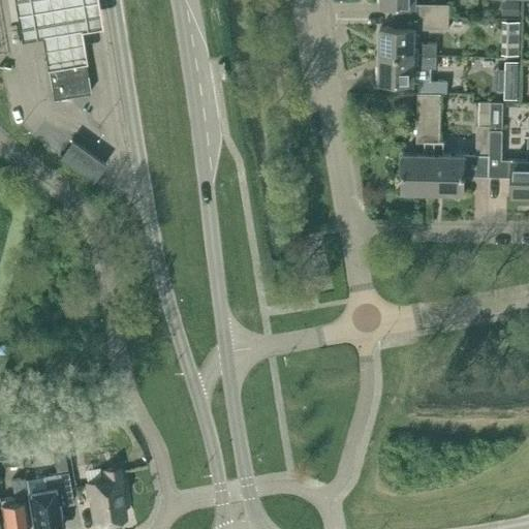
[(98,0),(18,0),(25,38),(44,35),(49,59),(88,53),(84,27),(102,24),(98,0)]
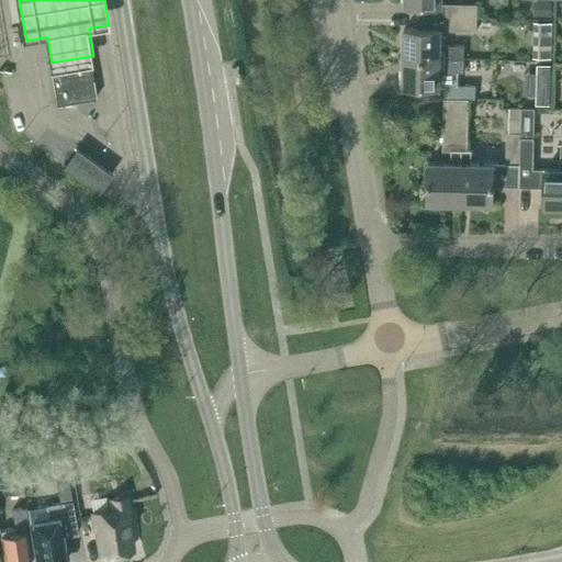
[(534,1),(534,15),(551,17),(552,1),(534,1)]
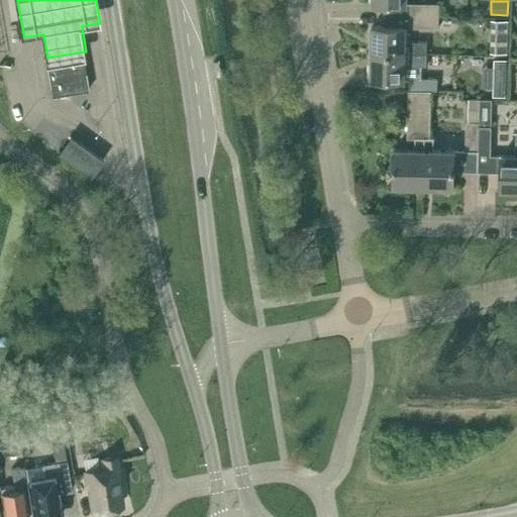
[(385,3),(385,15),(439,16),(439,3),(407,3),(407,4),(385,3)]
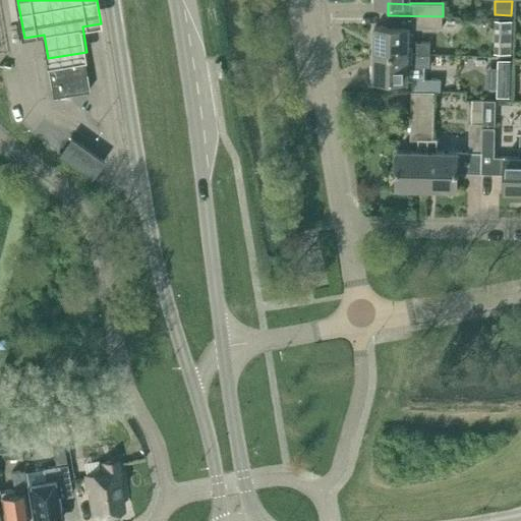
[(388,26),(410,26),(410,29),(443,29),(443,16),(388,15),(388,26)]
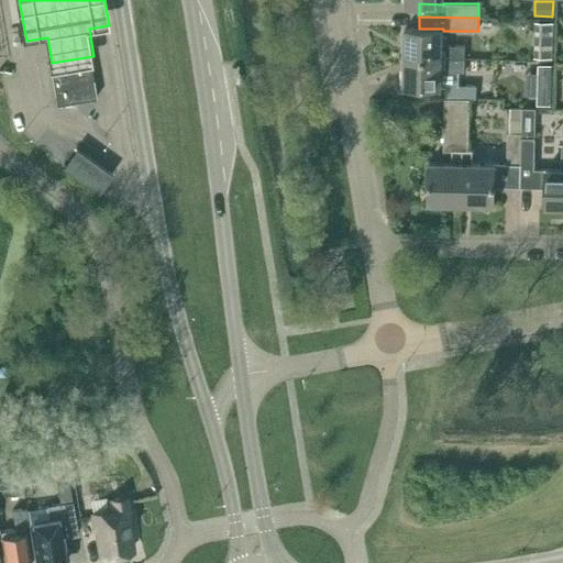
[(534,22),(534,58),(553,58),(554,23),(534,22)]
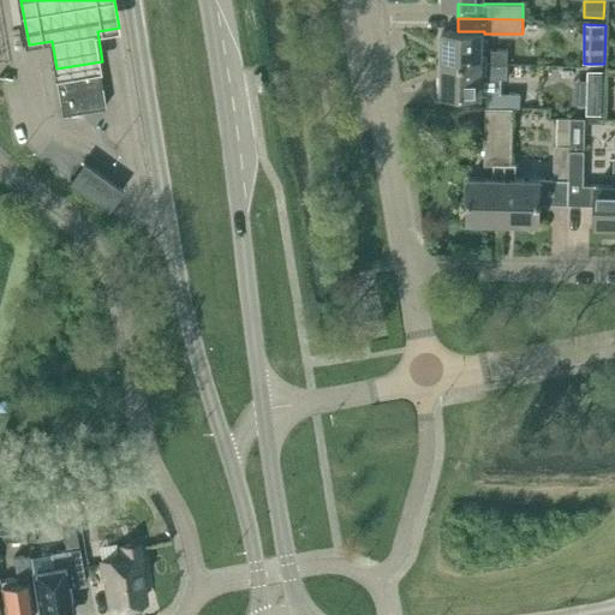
[(442,31),(442,64),(507,66),(507,49),(483,49),(483,33),(442,31)]
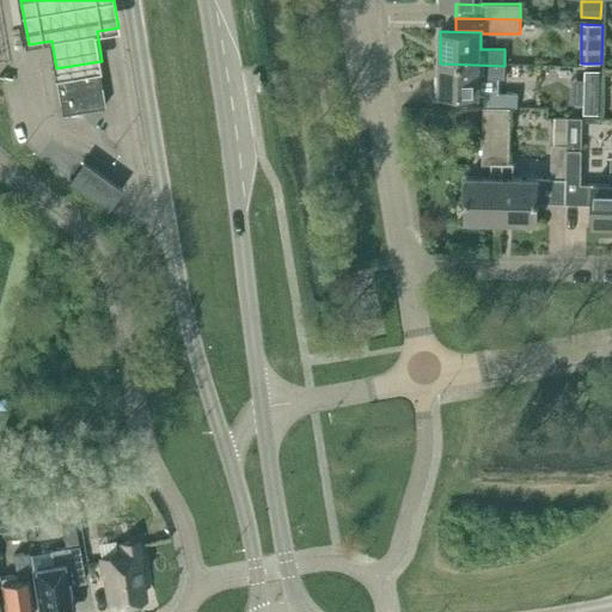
[(98,63),(55,71),(56,78),(62,114),(105,106),(98,63)]
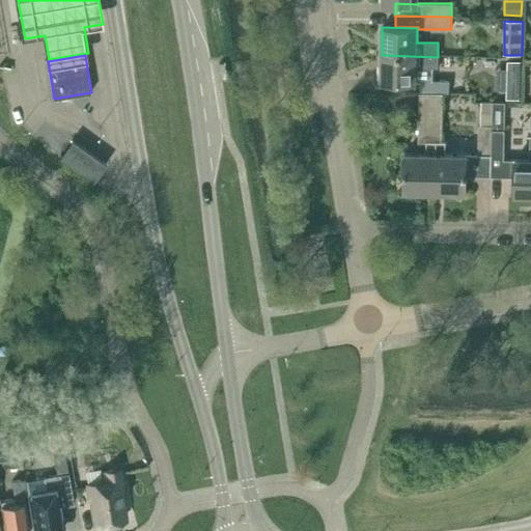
[(438,67),(438,57),(382,55),(381,82),(416,82),(417,67),(438,67)]
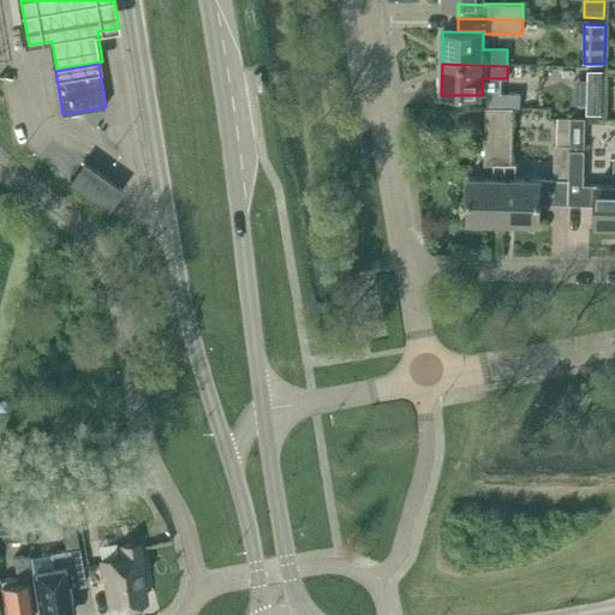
[(587,71),(586,114),(602,114),(603,71),(587,71)]
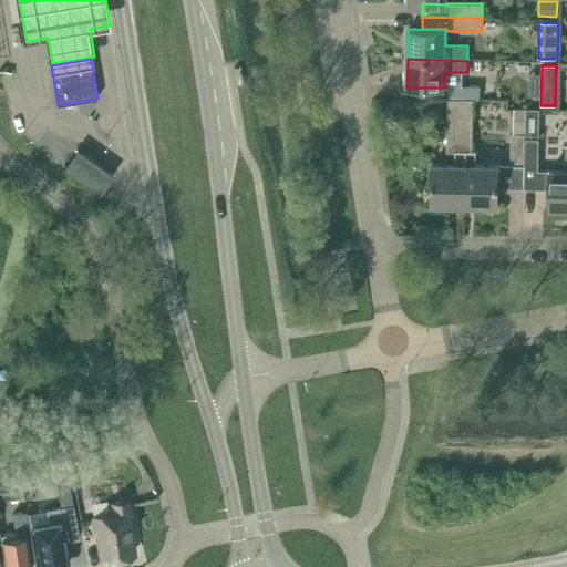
[(447,85),(447,101),(472,101),(472,99),(480,99),(480,86),(447,85)]
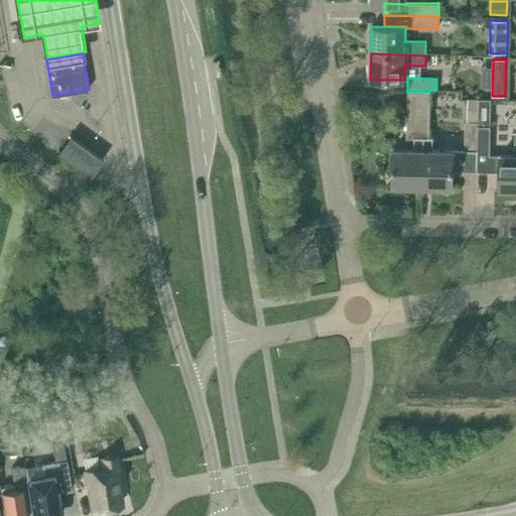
[(394,148),(393,185),(423,186),(425,138),(429,138),(429,136),(428,136),(429,92),(407,92),(406,136),(414,137),(413,148),(394,148)]
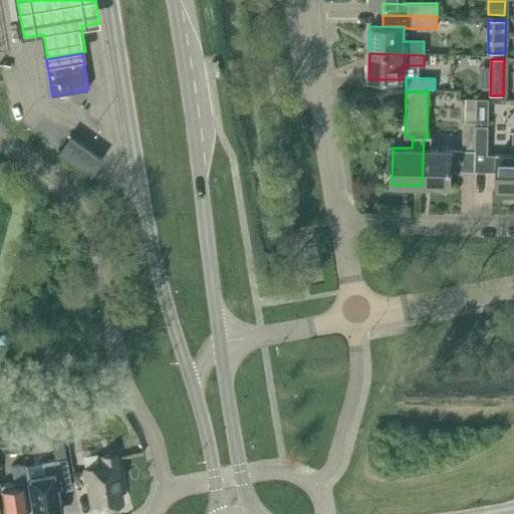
[(463,150),(475,150),(476,124),(476,121),(466,121),(463,121),(463,149),(463,150)]
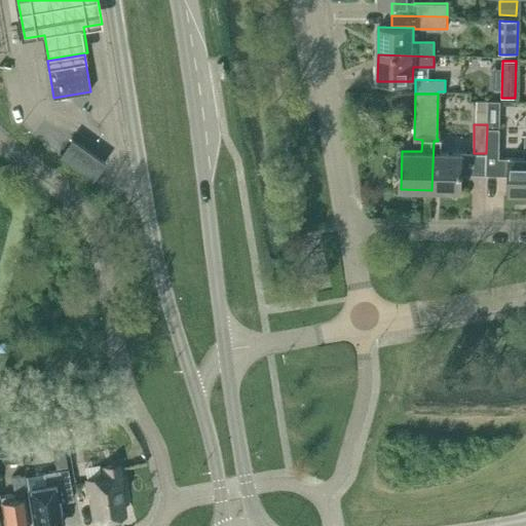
[(510,192),(525,192),(525,133),(525,134),(525,158),(499,157),(500,128),(487,127),(486,175),(510,175),(510,192)]
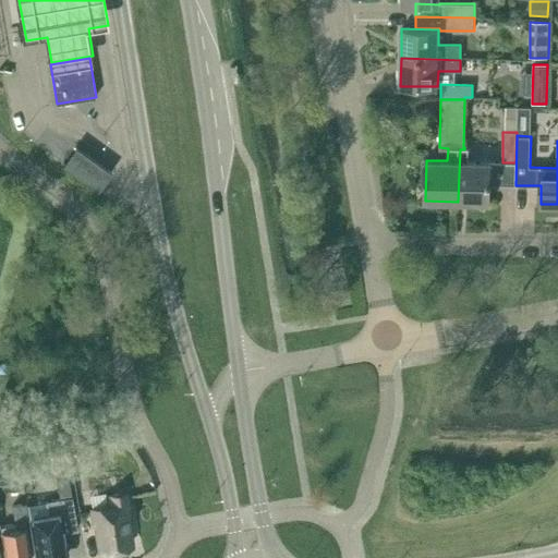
[(76,147),(63,165),(98,191),(111,172),(76,147)]
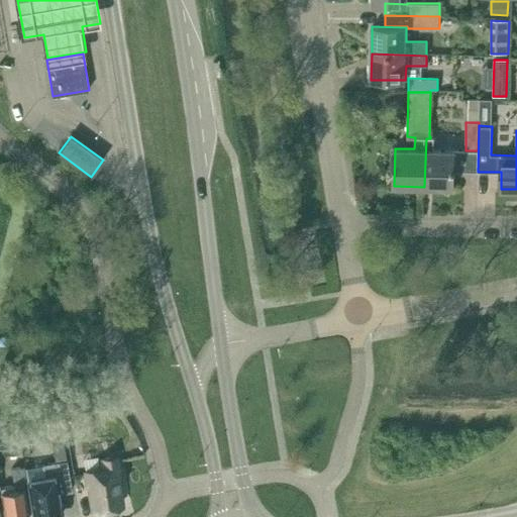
[(426,138),(424,187),(454,188),(455,149),(435,149),(436,137),(430,136),(430,138),(426,138)]
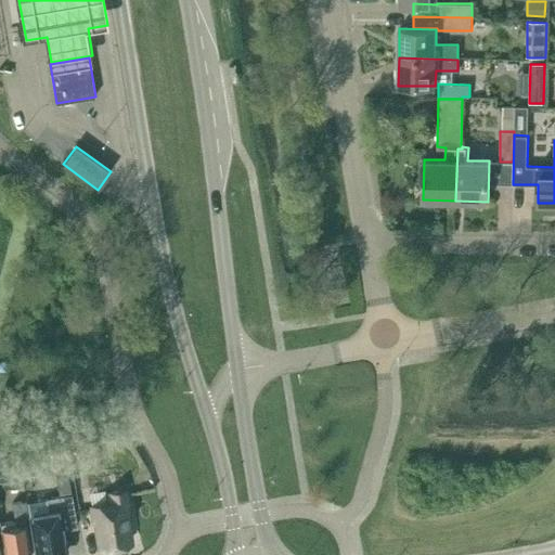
[(130,541),(124,503),(127,503),(125,489),(106,492),(108,505),(89,508),(91,519),(95,518),(100,545),(130,541)]
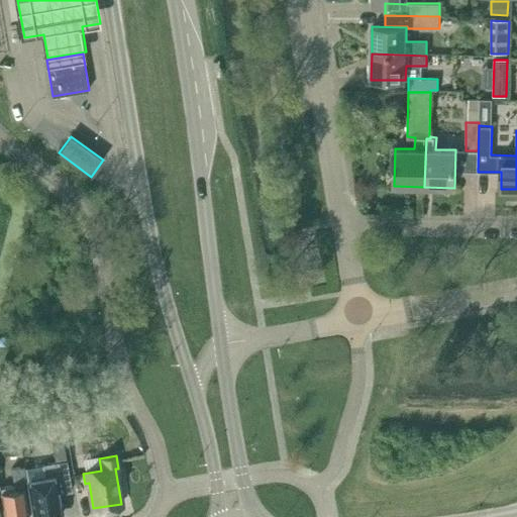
[(25,469),(27,480),(33,516),(39,516),(63,513),(59,492),(72,490),(67,461),(54,463),(25,469)]
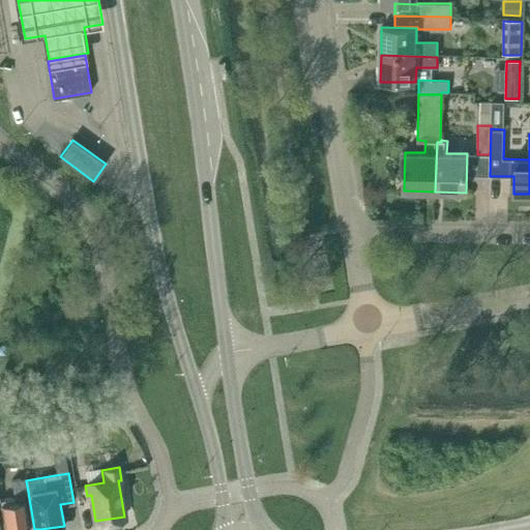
[(1,504),(5,529),(29,529),(25,500),(28,500),(25,477),(10,479),(13,502),(1,504)]
